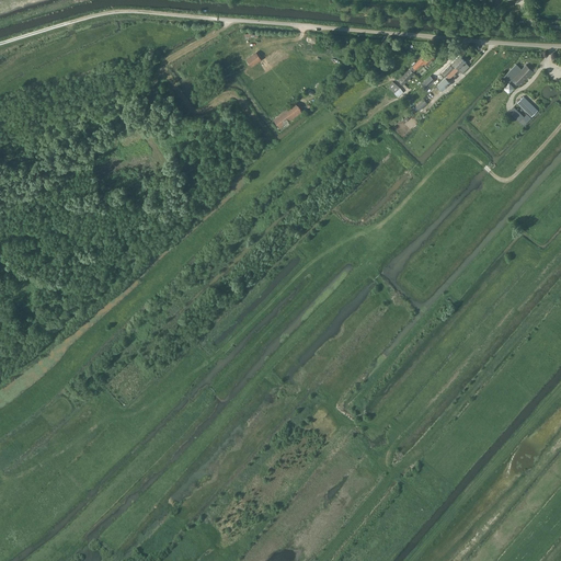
[(256,53),(247,59),(251,66),(261,59),(256,53)]
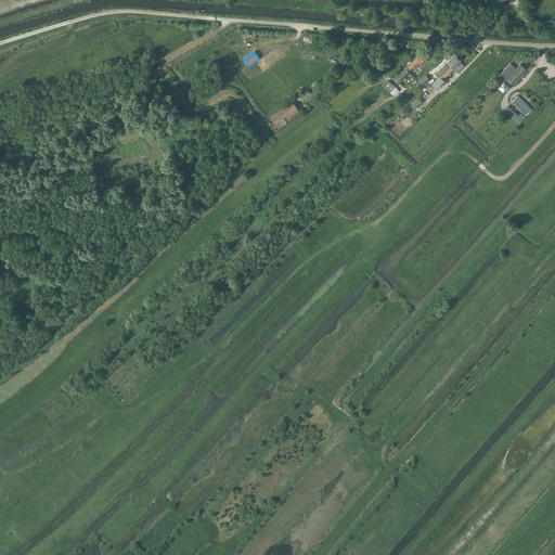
[(423,54),(422,53),(409,66),(411,68),(420,60),(422,63),(429,56),(426,52),(423,54)]
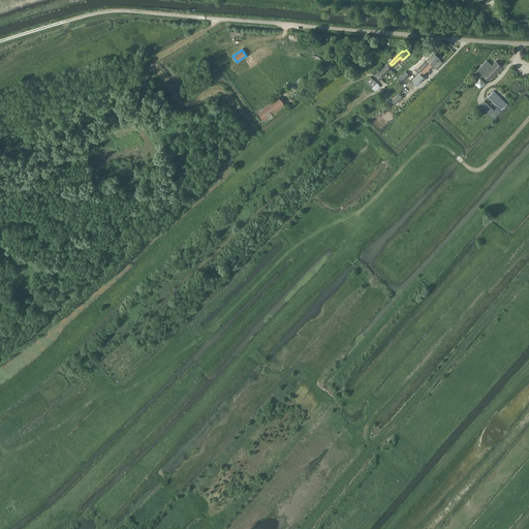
[(417,69),(419,71),(429,62),(430,62),(436,55),(433,52),(419,65),(421,66),(417,68),(417,69)]
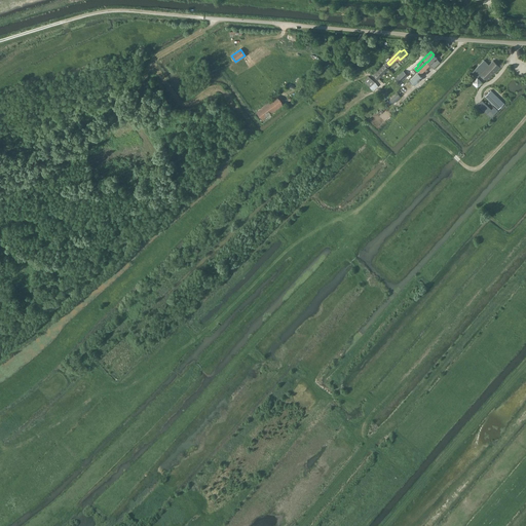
[(434,54),(427,62),(426,62),(430,65),(437,58),(434,54)]
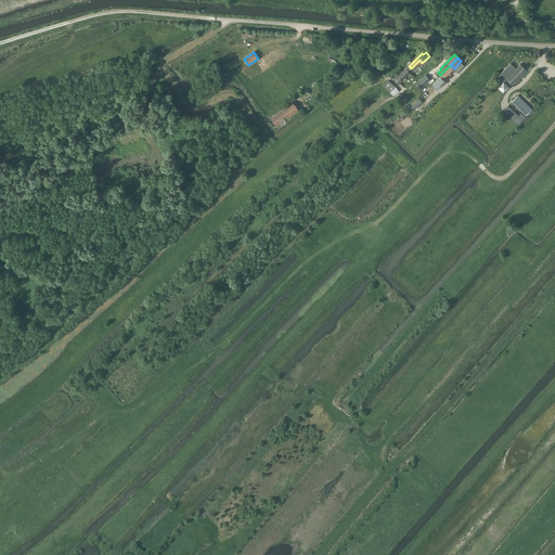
[(499,76),(504,81),(506,78),(513,84),(526,69),(520,64),(516,68),(511,64),(499,76)]
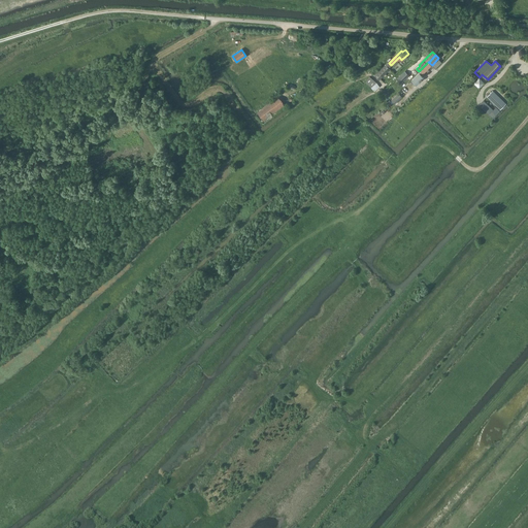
[(428,62),(419,71),(408,81),(414,87),(425,76),(423,74),(432,65),(428,62)]
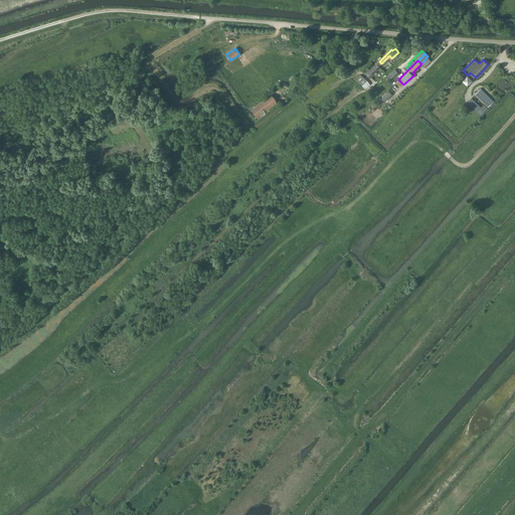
[(364,73),(369,78),(380,67),(375,62),(364,73)]
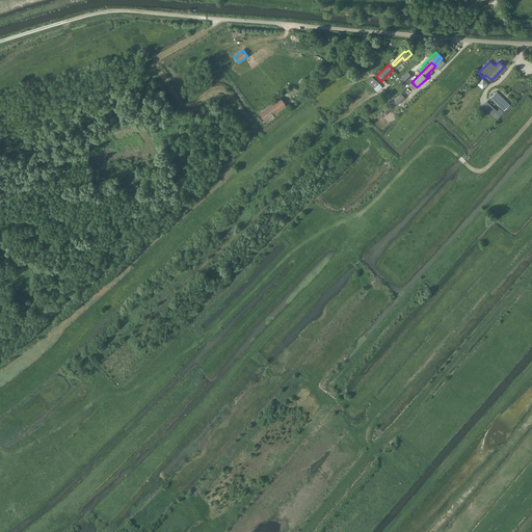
[(369,81),(373,85),(372,86),(374,88),(379,83),(373,77),(369,81)]
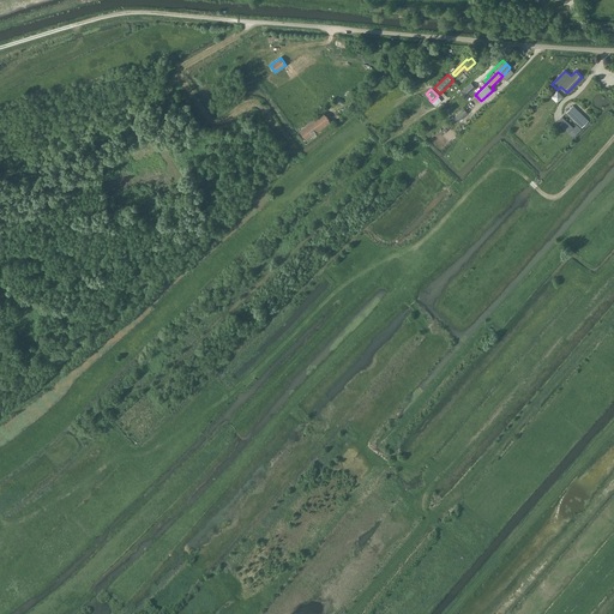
[(557,90),(551,97),(557,103),(564,97),(557,90)]
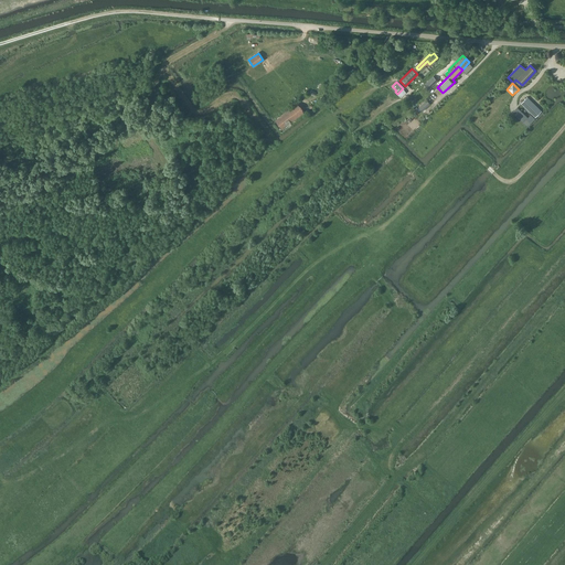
[(528,118),(524,115),(521,119),(528,126),(532,121),(535,117),(535,118),(542,112),(528,97),(521,104),(532,114),(528,118)]
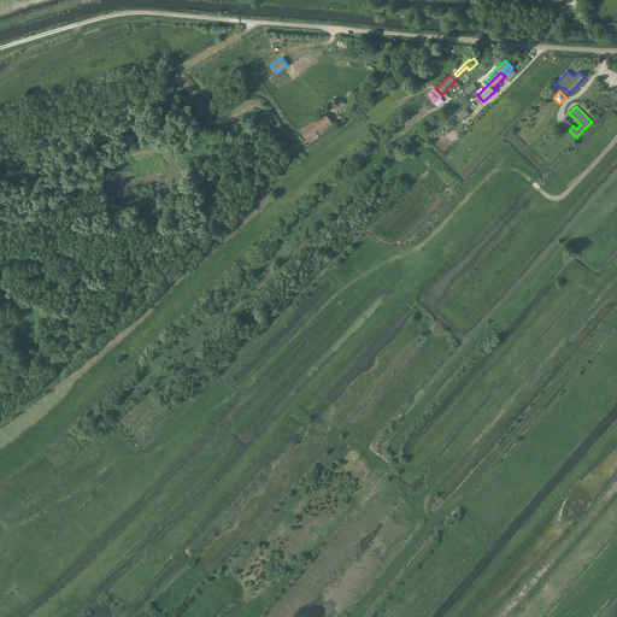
[(466,110),(458,117),(462,122),(470,113),(466,110)]
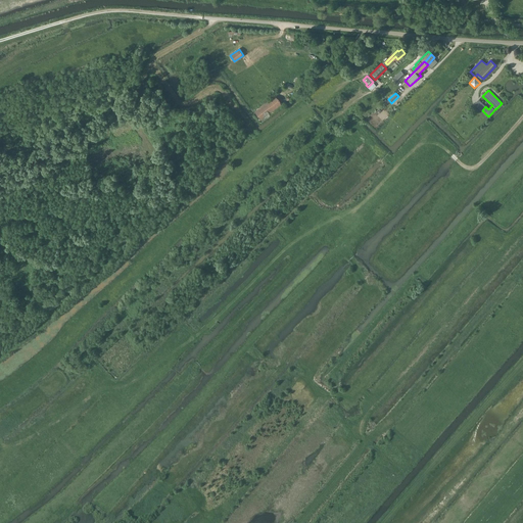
[(256,111),(262,117),(280,103),(275,97),(256,111)]
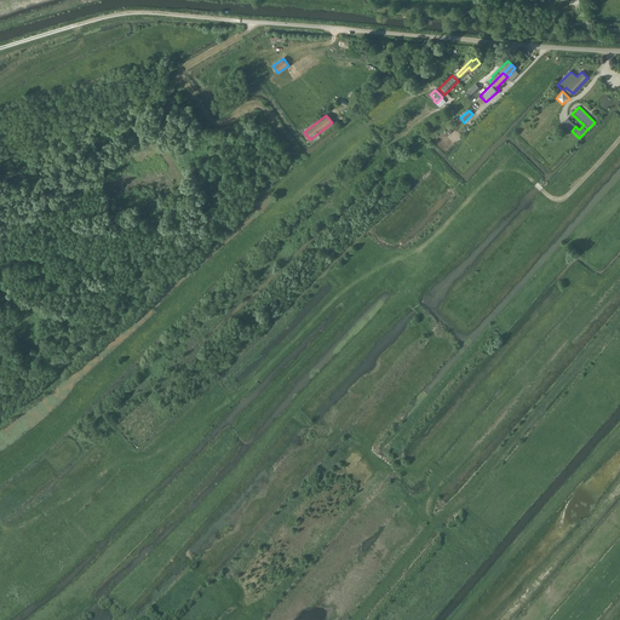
[(568,120),(564,122),(570,130),(574,126),(568,120)]
